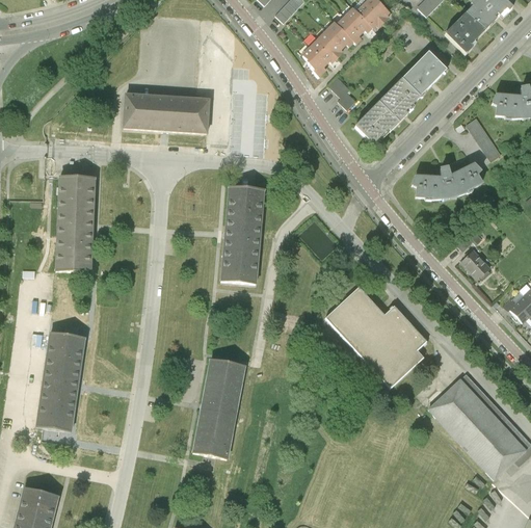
[(287,0),(275,14),(284,21),(303,0),(287,0)]
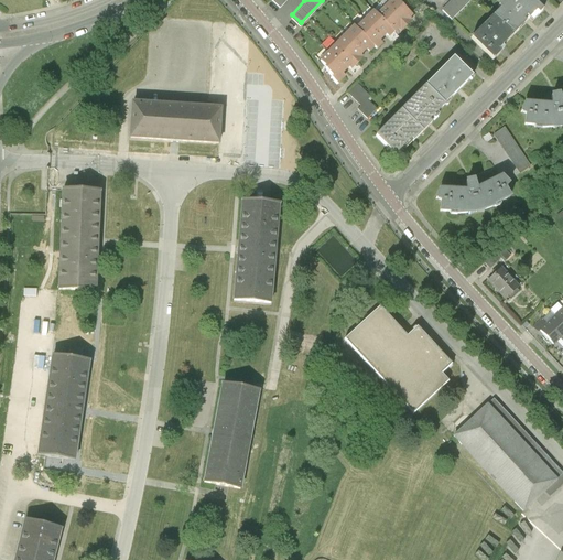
[(388,0),(386,2),(407,23),(412,18),(409,14),(412,11),(400,0),(388,0)]
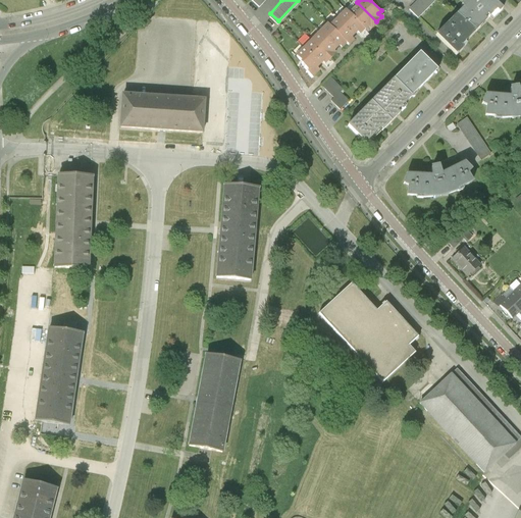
[(415,0),(410,6),(419,14),(433,0),(415,0)]
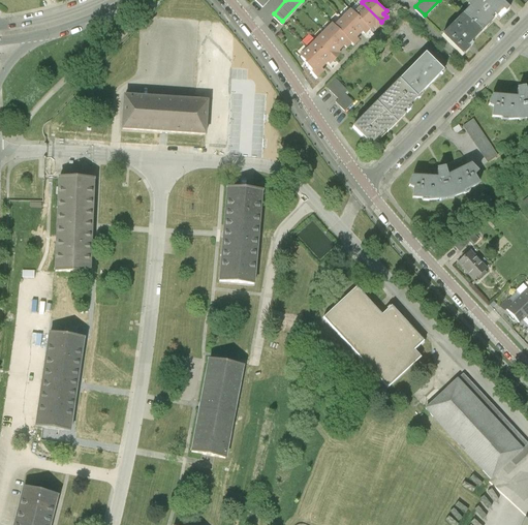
[(471,4),(464,11),(483,29),(493,18),(491,16),(495,11),(497,14),(504,7),(506,9),(510,5),(504,0),(470,0),(469,1),(471,4)]
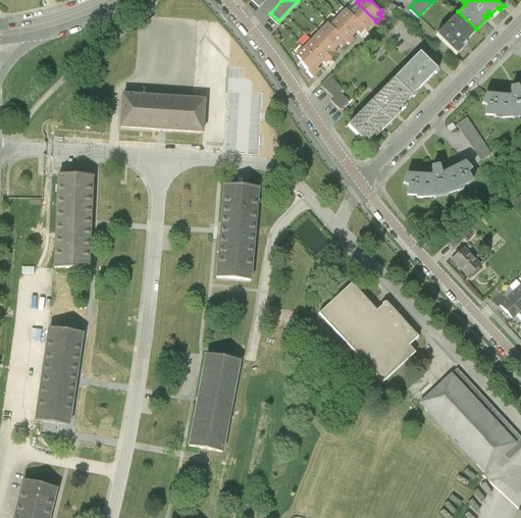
[(371,27),(376,21),(357,2),(349,10),(365,26),(368,22),(371,27)]
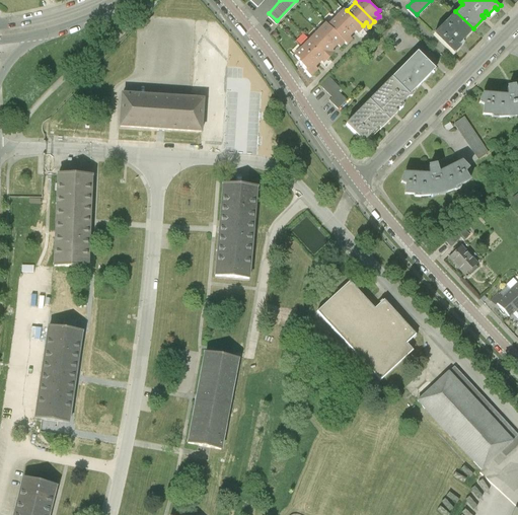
[(344,6),(336,14),(352,31),(355,27),(358,30),(363,25),(347,10),(344,6)]
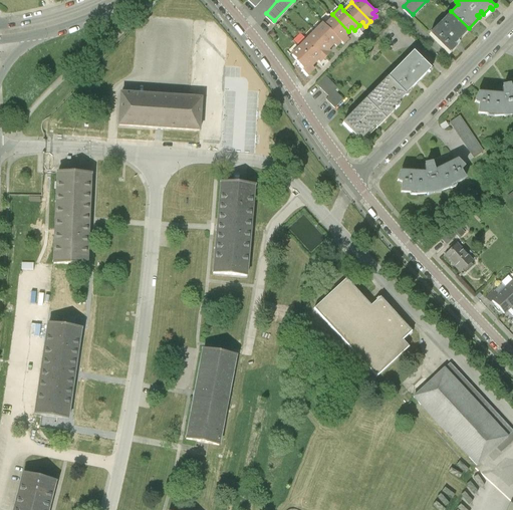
[(451,11),(431,32),(450,51),(457,44),(455,42),(469,28),(451,11)]
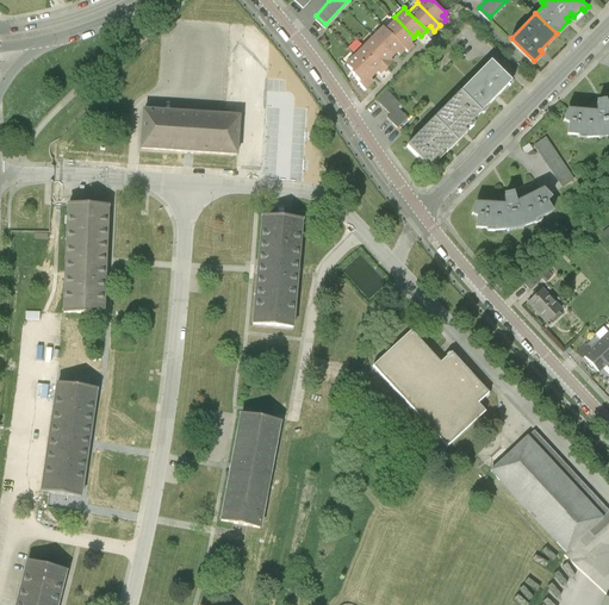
[(410,41),(414,37),(395,17),(385,26),(405,47),(408,49),(414,44),(410,41)]
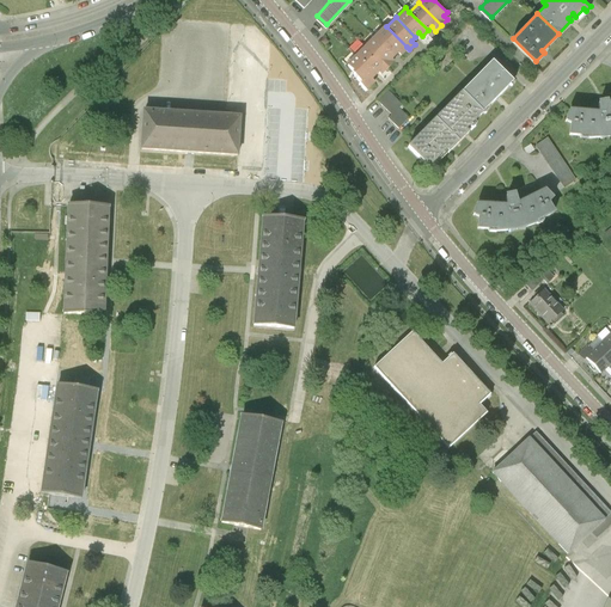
[(384,24),(374,34),(393,53),(397,49),(402,53),(407,47),(386,26),(384,24)]
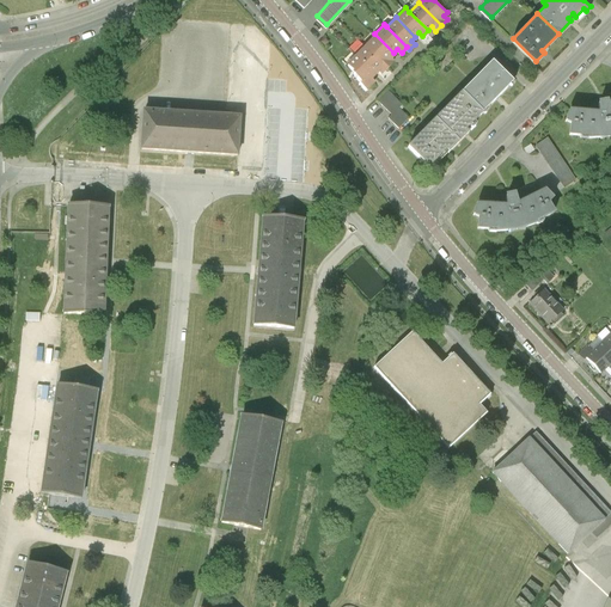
[(389,57),(393,53),(374,34),(366,42),(388,65),(392,60),(389,57)]
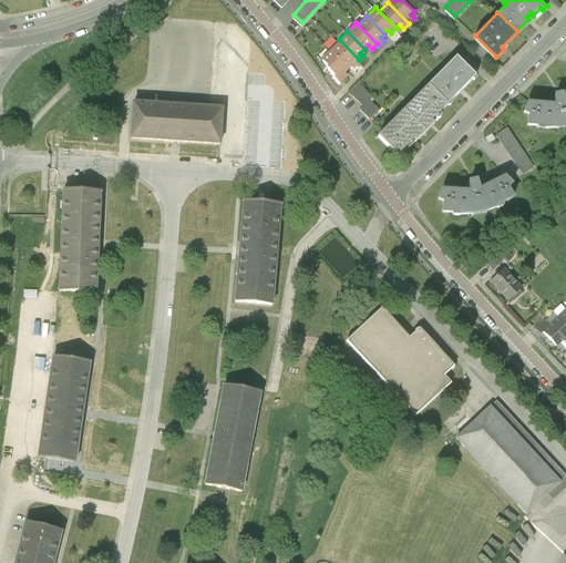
[(339,39),(329,49),(348,67),(351,63),(353,65),(359,60),(339,39)]
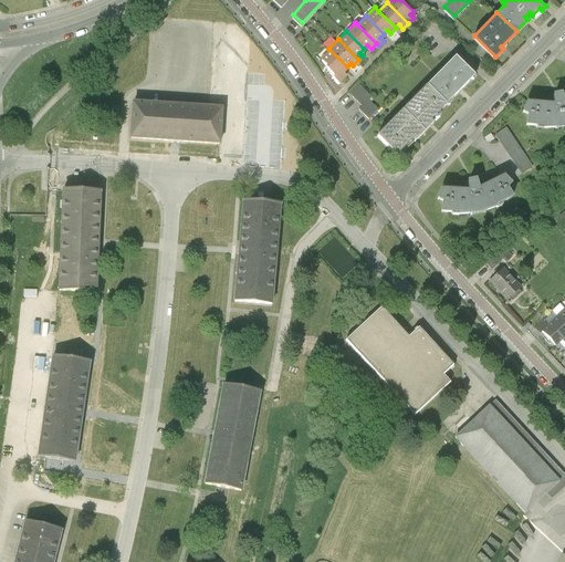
[(343,71),(347,66),(328,49),(322,56),(330,64),(327,65),(335,72),(333,74),(338,80),(345,73),(343,71)]
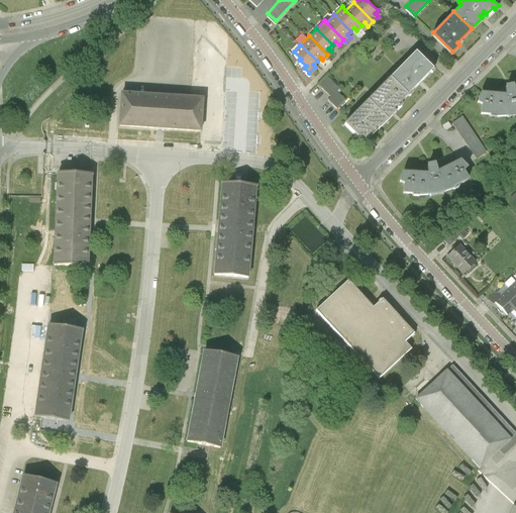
[(417,48),(391,75),(408,92),(434,66),(417,48)]
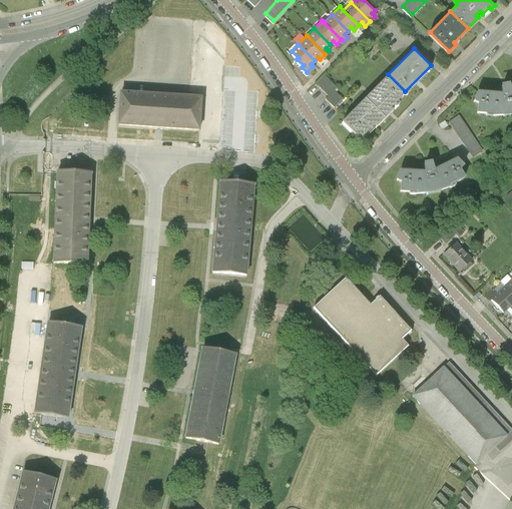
[(325,72),(317,80),(330,93),(327,96),(335,104),(344,95),(335,87),(338,84),(325,72)]
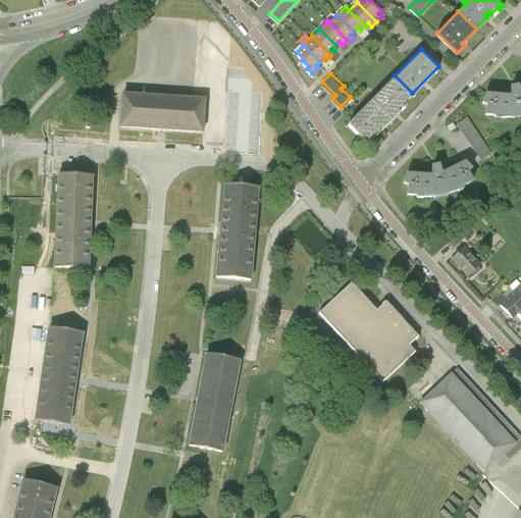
[(395,75),(372,98),(392,118),(400,110),(398,108),(412,93),(395,75)]
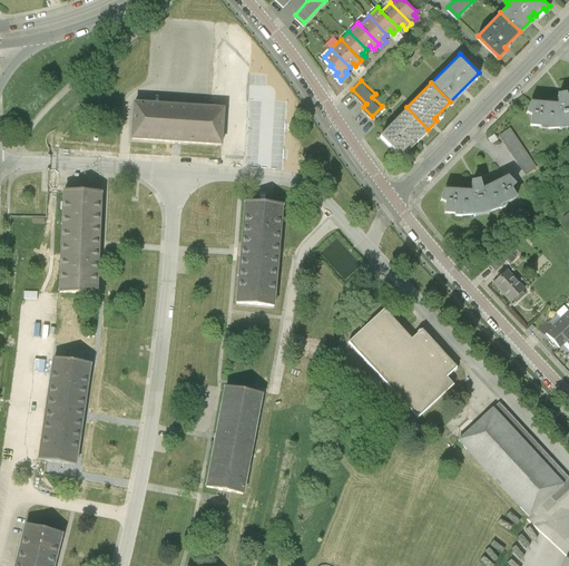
[(558,101),(530,99),(527,109),(531,111),(530,122),(548,124),(548,126),(558,125),(561,126),(567,124),(568,123),(568,99),(567,91),(557,93),(558,101)]
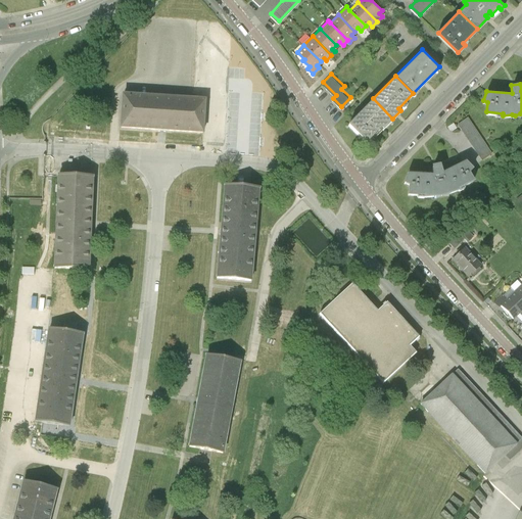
[(124,91),(122,125),(162,127),(203,130),(205,97),(124,91)]
